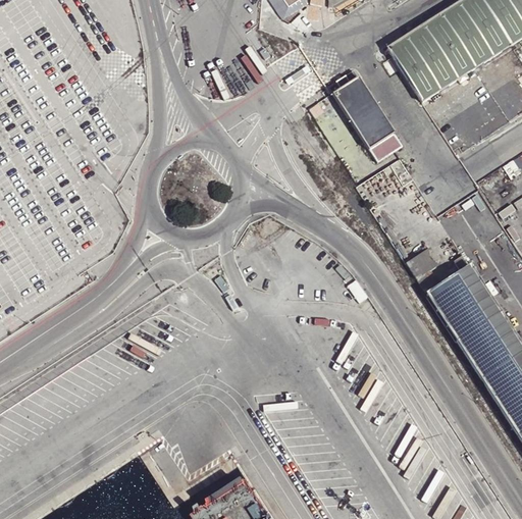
[(307,3),(305,0),(296,0),(286,6),(282,0),(276,0),(271,4),(282,17),(307,3)]
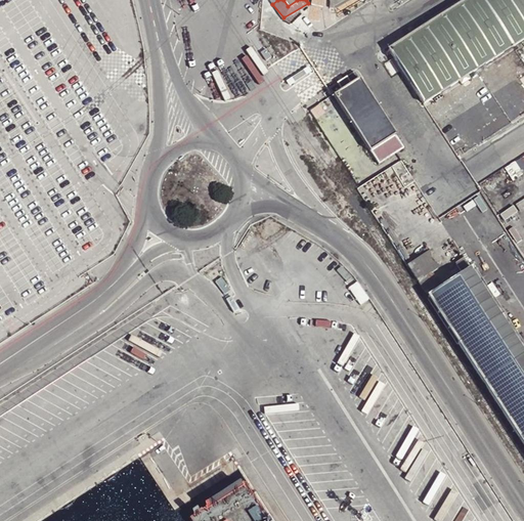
[(342,0),(336,4),(340,12),(358,0),(342,0)]
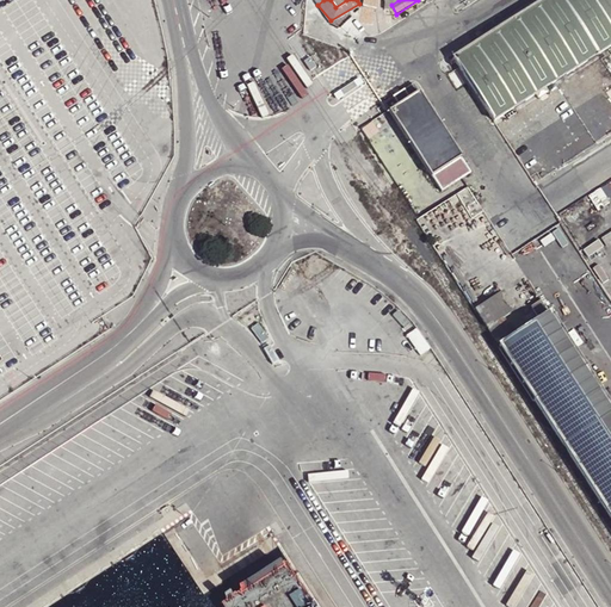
[(610,41),(610,0),(536,0),(454,54),(461,63),(494,117),(610,41)]
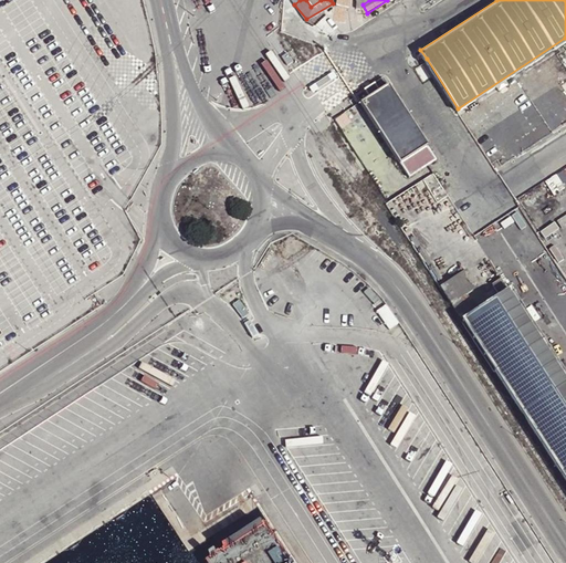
[(334,69),(327,73),(331,77),(337,74),(334,69)]
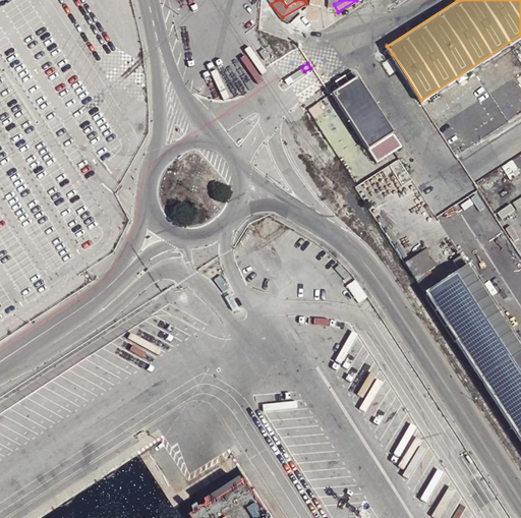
[(301,67),(290,74),(293,79),(304,71),(301,67)]
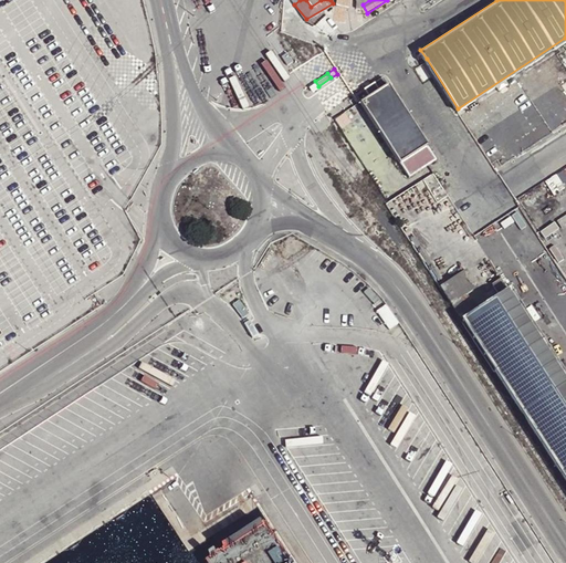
[(436,158),(383,74),(355,92),(409,175),(436,158)]
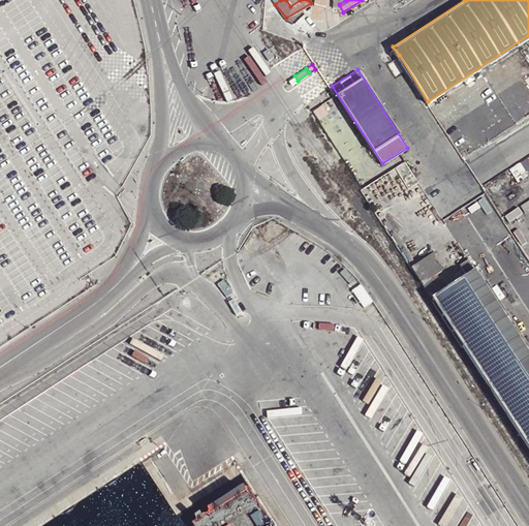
[(298,81),(294,75),(289,80),(292,84),(298,81)]
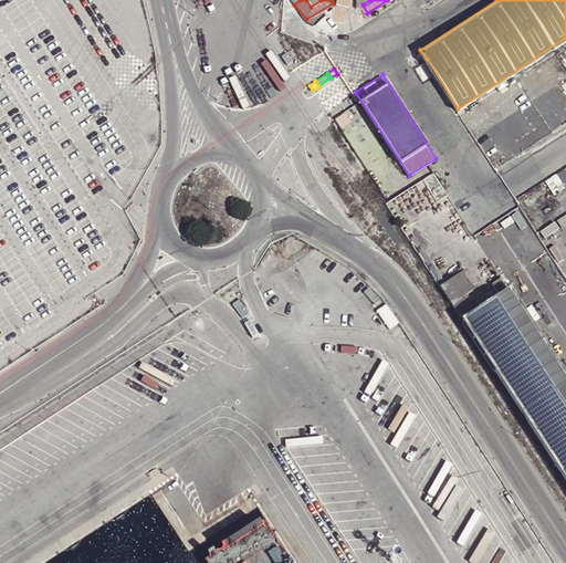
[(194,204),(196,208),(203,204),(199,196),(194,198),(196,202),(194,204)]
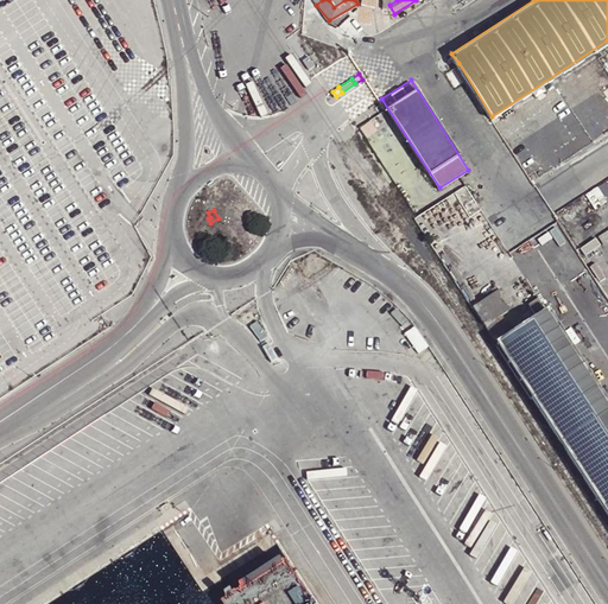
[(495,290),(473,304),(485,323),(495,316),(507,307),(495,290)]
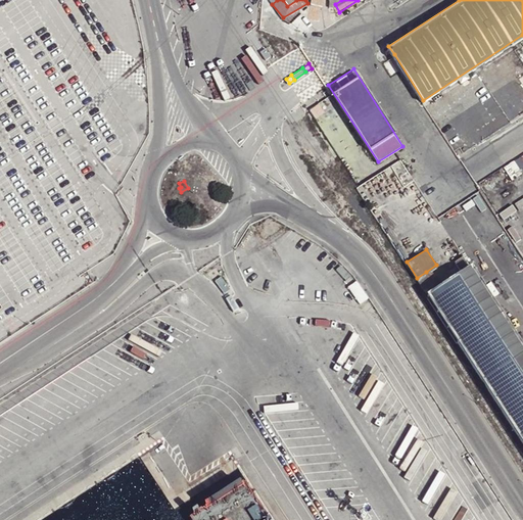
[(522,341),(472,263),(465,250),(456,256),(464,268),(429,290),(459,336),(522,435),(522,341)]
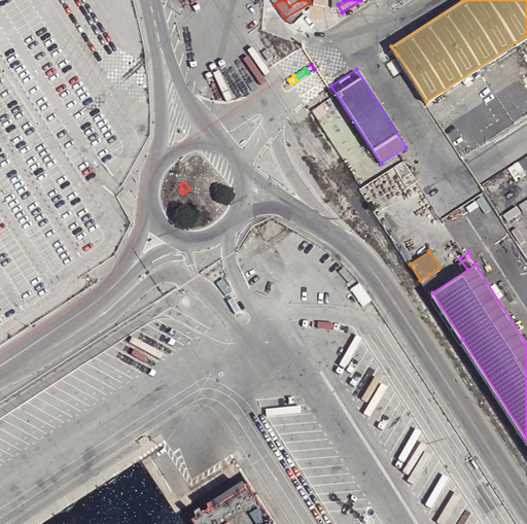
[(429,274),(420,280),(426,289),(435,283),(429,274)]
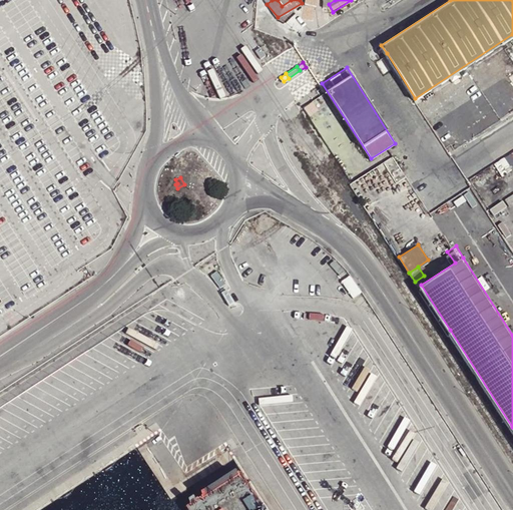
[(424,276),(415,282),(417,286),(427,280),(424,276)]
